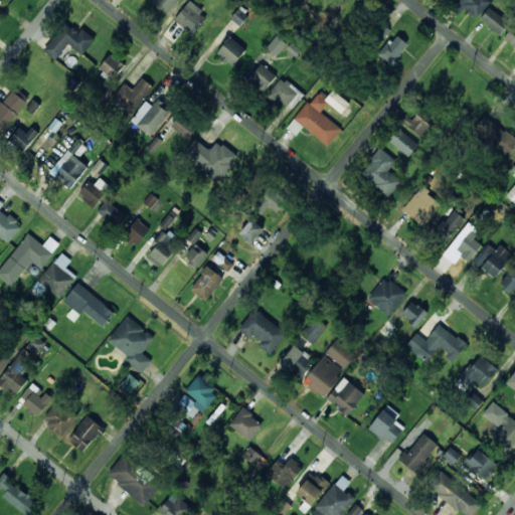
[(155,0),(153,4),(170,14),(178,0),(155,0)]
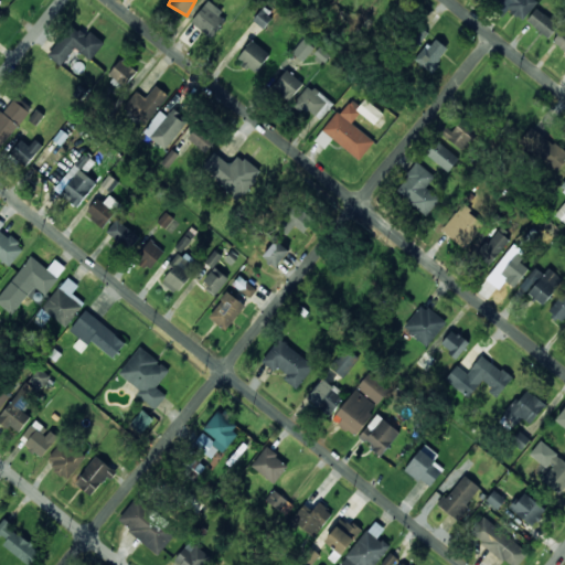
[(521,22),(537,3),(533,0),(500,0),(498,3),(521,22)]
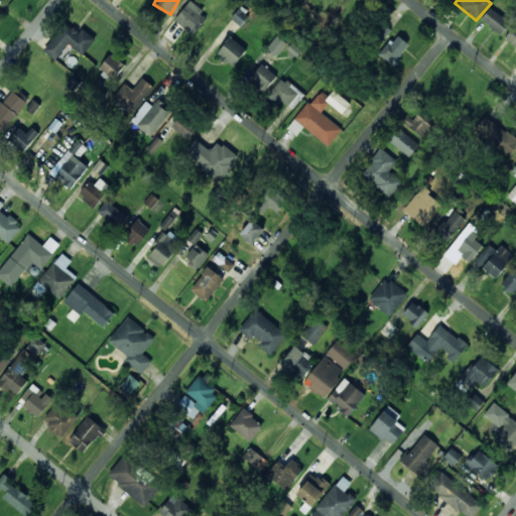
[(209,17),(190,1),(174,19),(192,35),(209,17)]
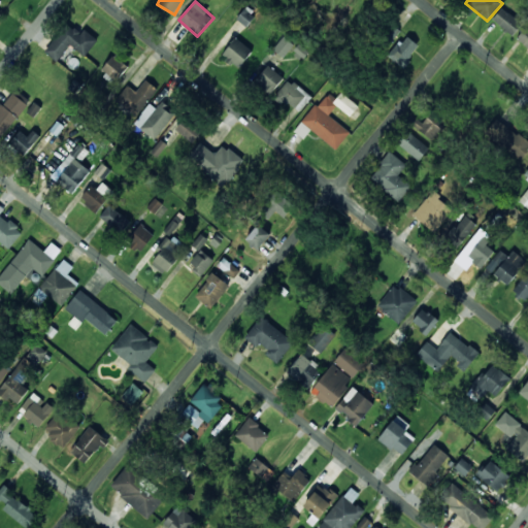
[(523,23),(501,8),(492,21),(514,36),(523,23)]
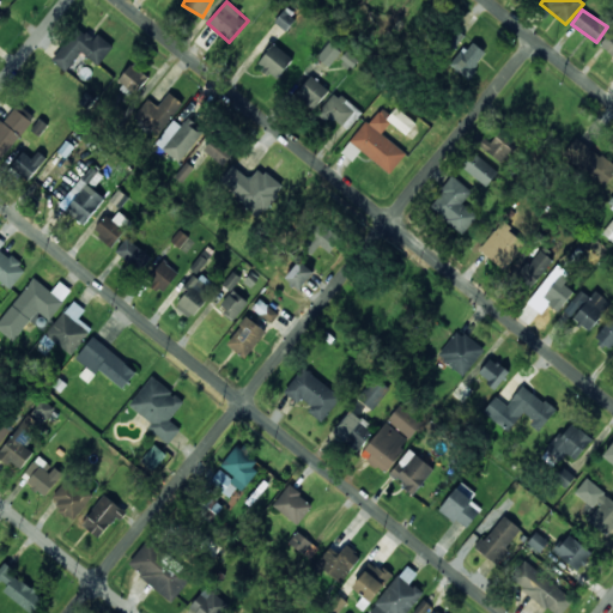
[(286,31),(296,20),(284,11),(274,23),(286,31)]
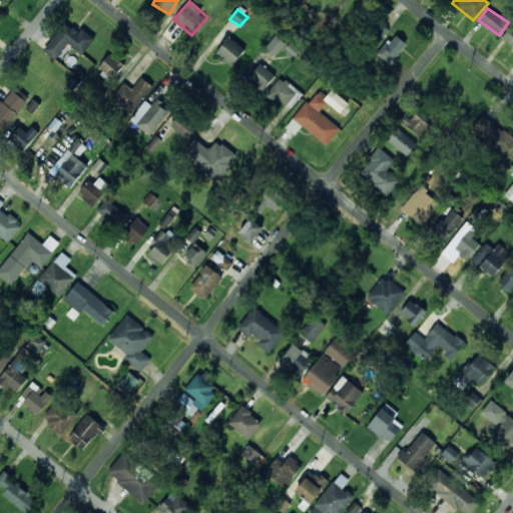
[(83,55),(95,38),(81,28),(79,32),(65,22),(44,51),(56,60),(67,44),(83,55)]
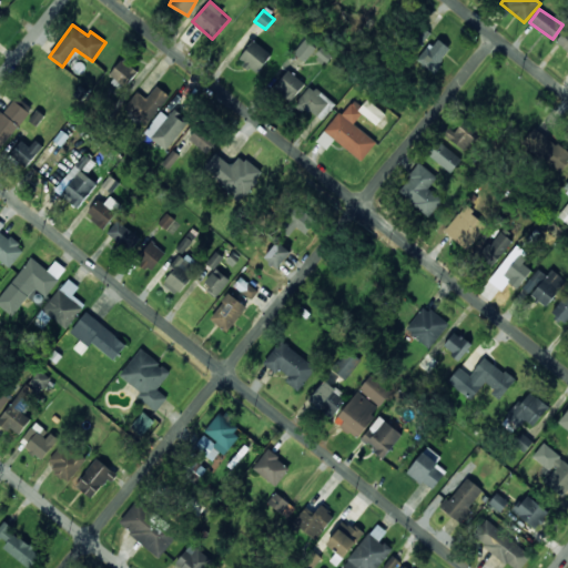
[(430,34),(423,26),(412,37),(419,46),(430,34)]
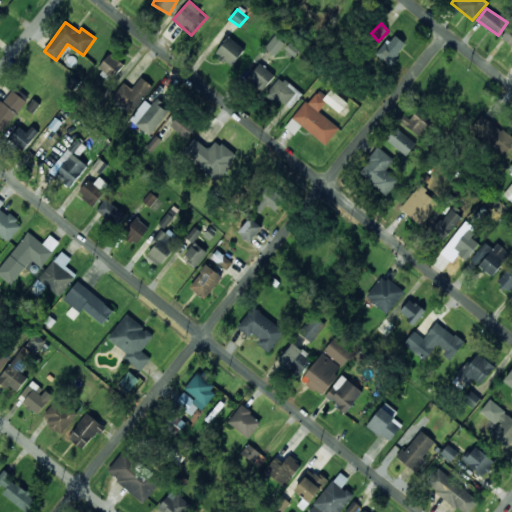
[(511,47),(511,25),(501,38),(511,47)]
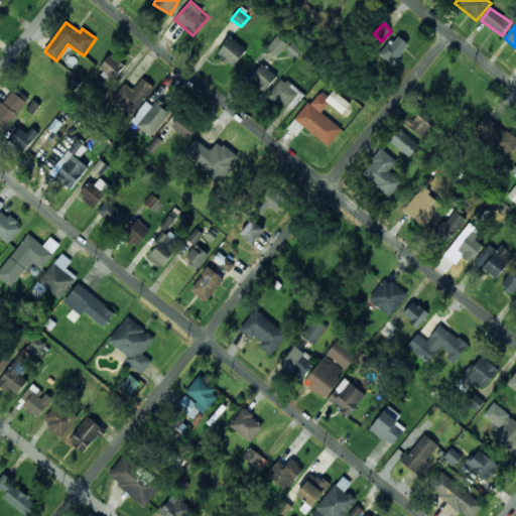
[(380,56),(395,67),(409,43),(395,34),(380,56)]
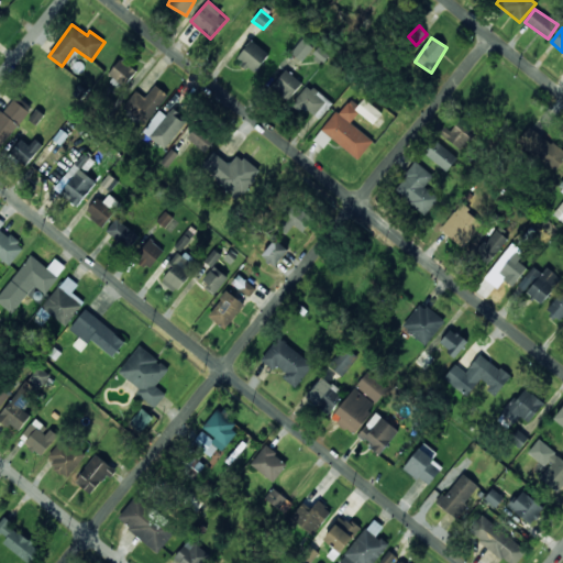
[(313,48),(304,39),(291,53),(301,62),(313,48)]
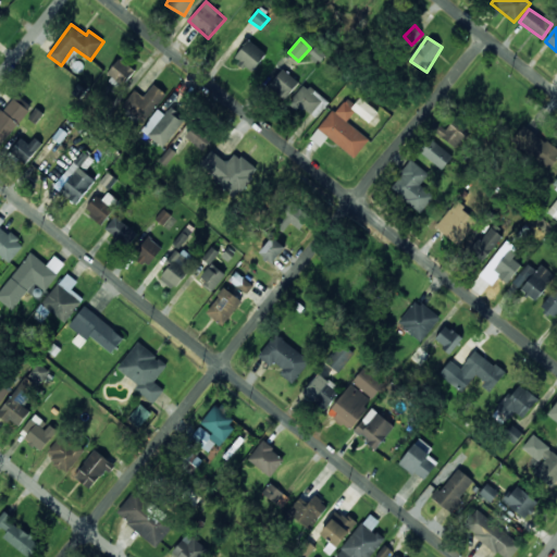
[(251,73),(267,53),(249,39),(234,59),(251,73)]
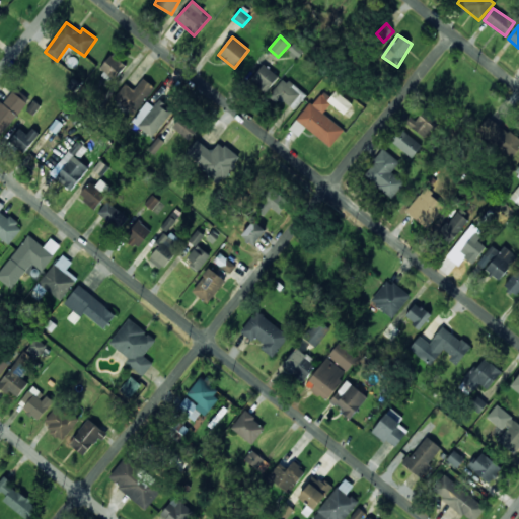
[(126,65),(109,55),(100,70),(116,80),(126,65)]
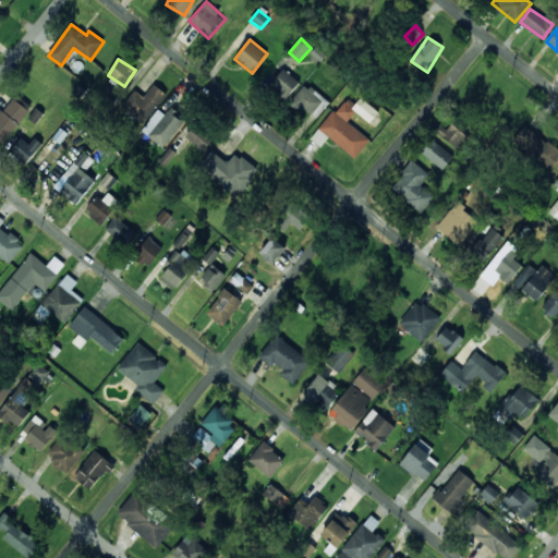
[(300,83),(283,69),(269,86),(286,100),(300,83)]
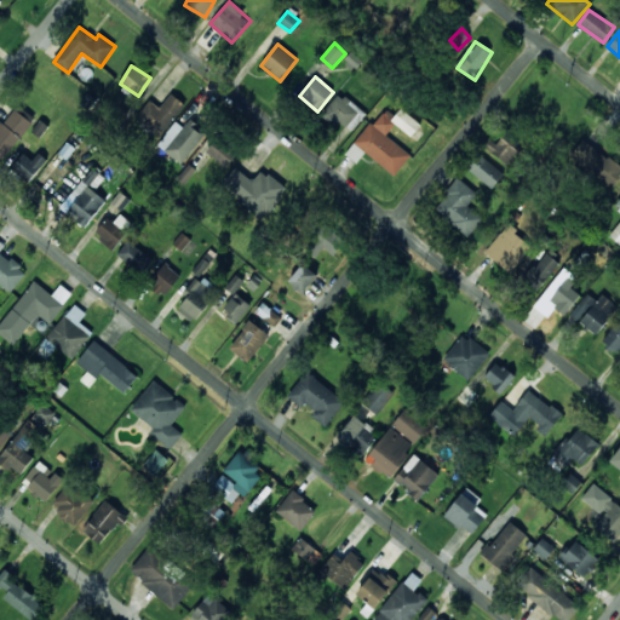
[(160,108),(150,99),(137,118),(160,136),(185,105),(171,93),(160,108)]
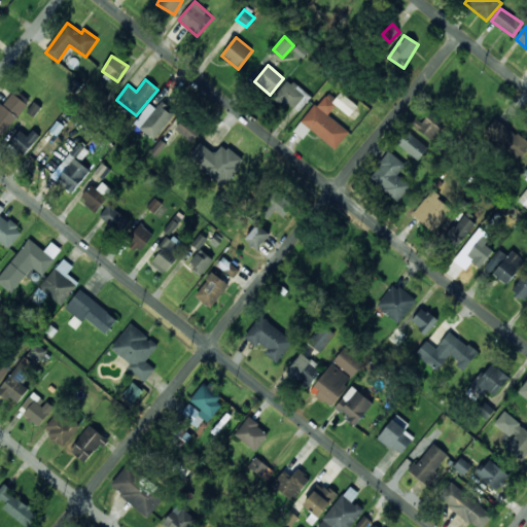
[(285,101),(294,109),(307,94),(288,79),(273,98),(282,105),(285,101)]
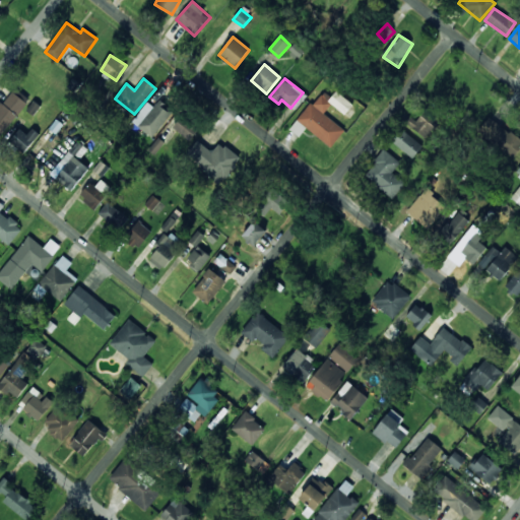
[(0,133),(29,102),(16,89),(2,104),(0,102),(0,133)]
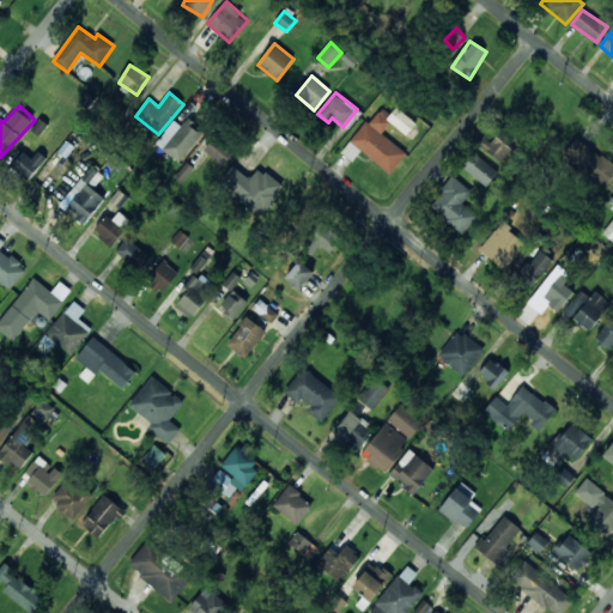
[(417,123),(396,108),(387,119),(407,135),(417,123)]
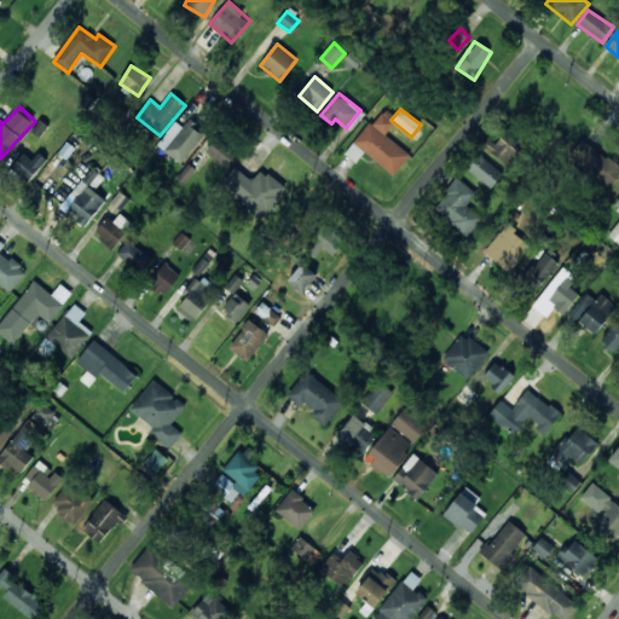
[(354,144),(394,175),(411,155),(386,136),(395,123),(381,111),(354,144)]
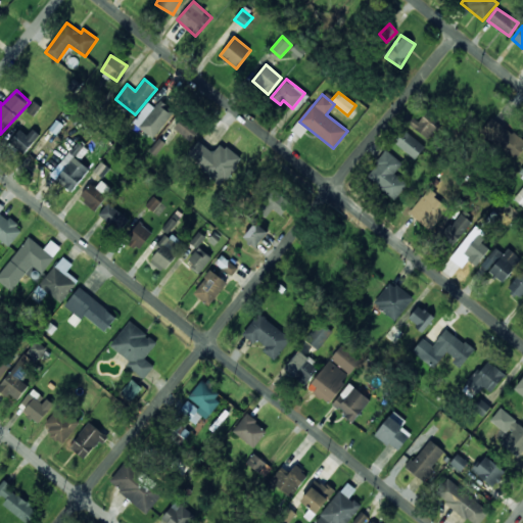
[(155,107),(148,102),(133,123),(154,139),(175,111),(160,100),(155,107)]
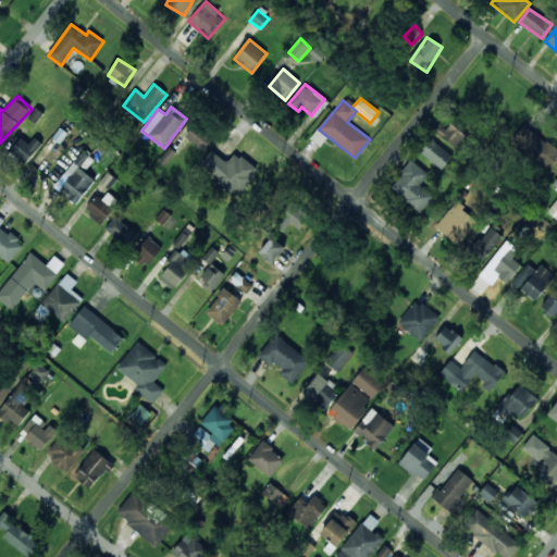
[(446,130),(438,124),(433,131),(458,149),(473,127),(456,115),(446,130)]
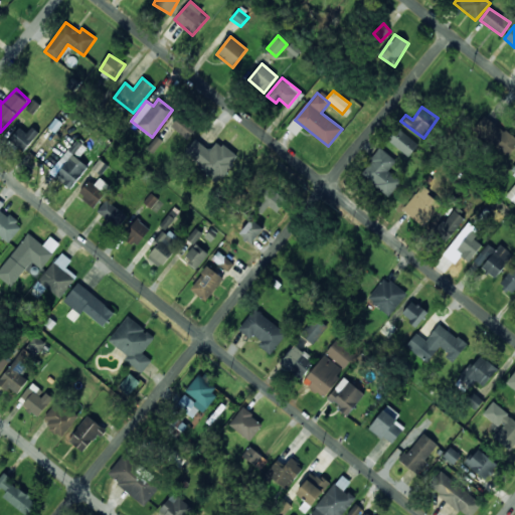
[(171,127),(187,140),(197,129),(180,115),(171,127)]
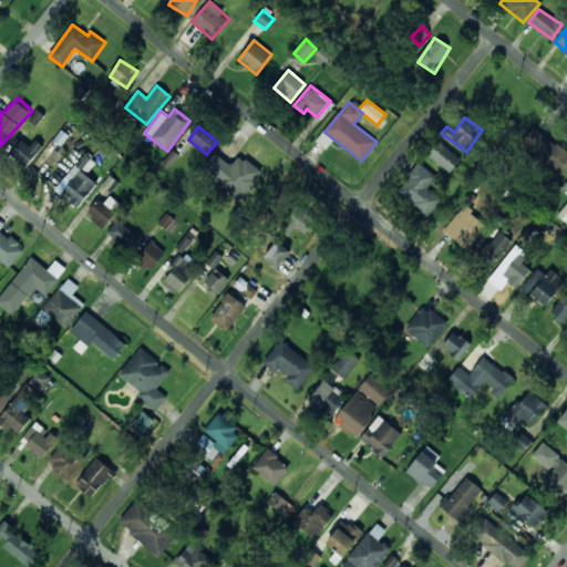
[(566,162),(566,154),(536,126),(523,141),(558,173),(566,162)]
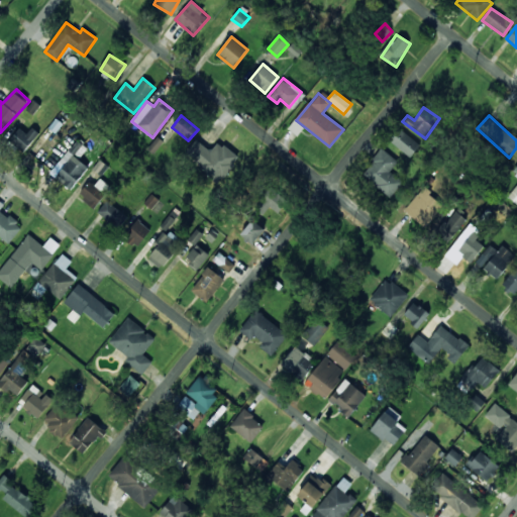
[(39,133),(31,127),(27,134),(19,128),(9,141),(24,152),(39,133)]
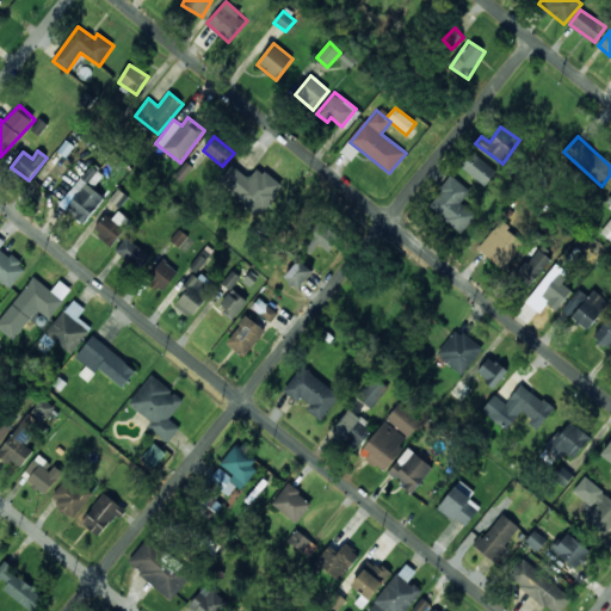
[(460,165),(485,186),(497,173),(473,152),(460,165)]
